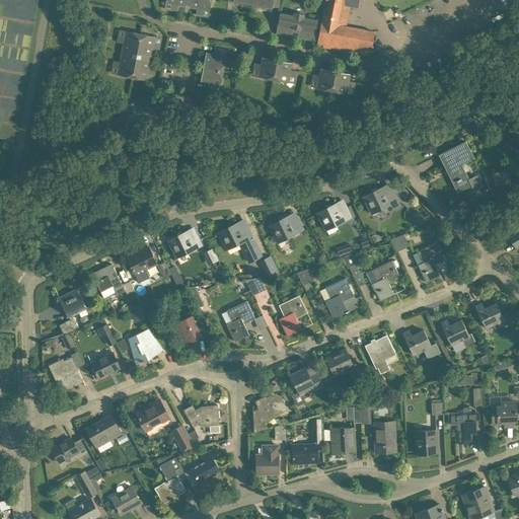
[(187,0),(189,0),(165,0),(165,2),(173,4),(172,10),(177,11),(178,5),(186,6),(187,0)]
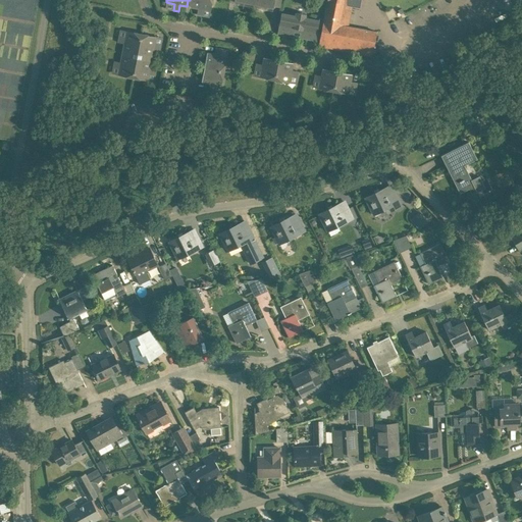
[(190,0),(192,1),(191,7),(198,8),(197,14),(202,15),(203,9),(211,11),(212,0),(190,0)]
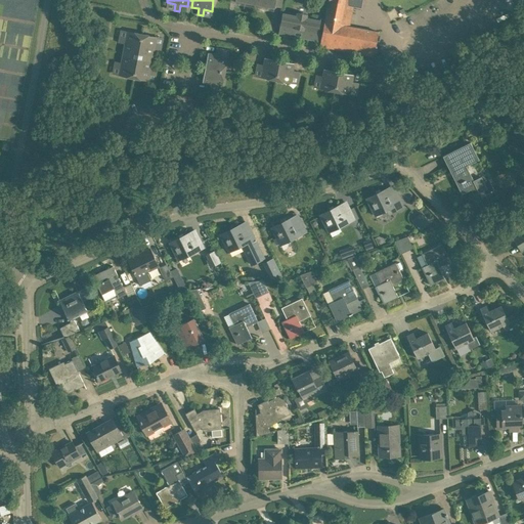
[(320,42),(320,46),(374,56),(378,32),(349,27),(353,5),(360,6),(361,0),(329,0),(324,22),(320,42)]
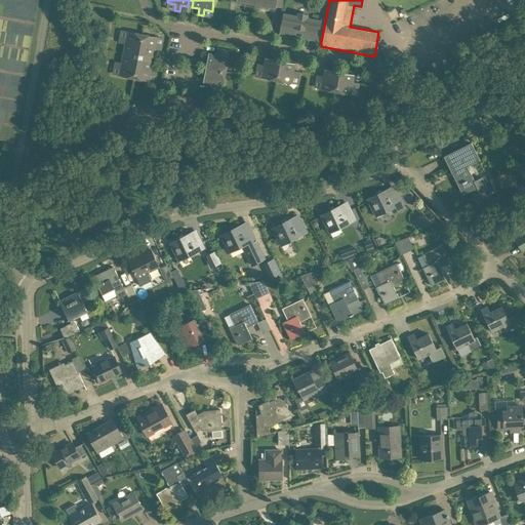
[(279,34),(321,42),(325,22),(321,21),(321,23),(307,21),(308,16),(298,14),(297,18),(283,15),(284,13),(283,13),(279,34)]
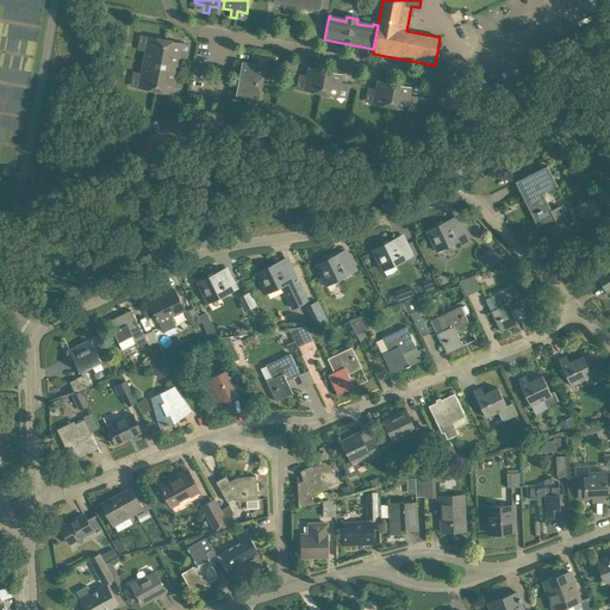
[(143,62),(160,66),(166,39),(148,36),(147,45),(139,44),(138,49),(145,50),(143,62)]
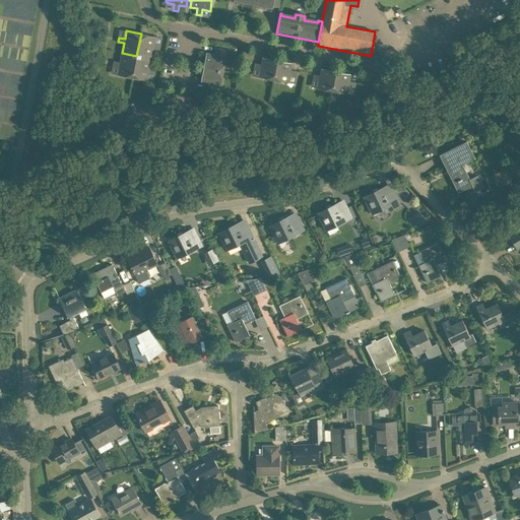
[(155,37),(141,34),(136,56),(137,56),(145,57),(145,55),(151,56),(153,49),(159,50),(160,45),(154,44),(155,37)]
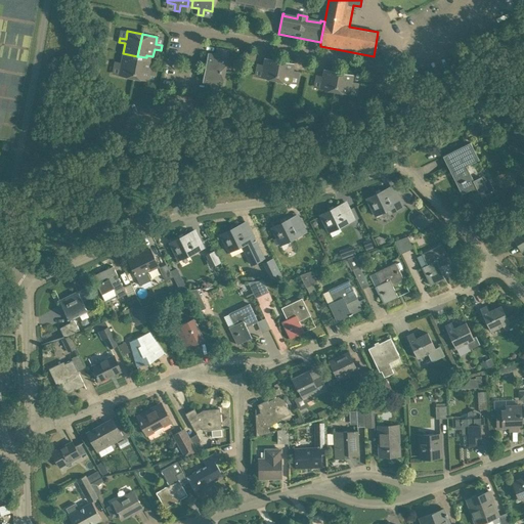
[(228,56),(220,55),(221,49),(216,48),(215,54),(208,52),(205,68),(225,72),(228,56)]
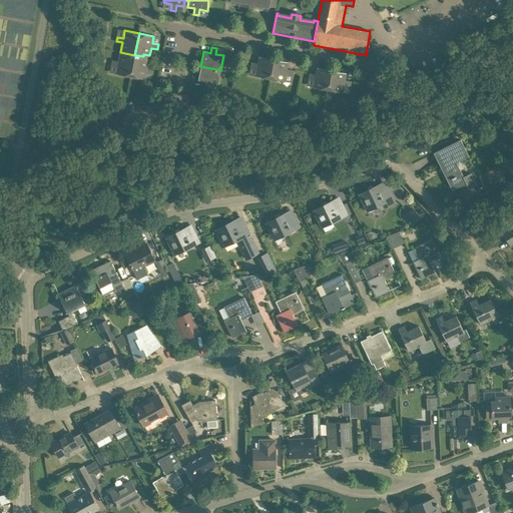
[(130,76),(134,55),(120,52),(118,61),(112,60),(111,64),(117,66),(116,73),(130,76)]
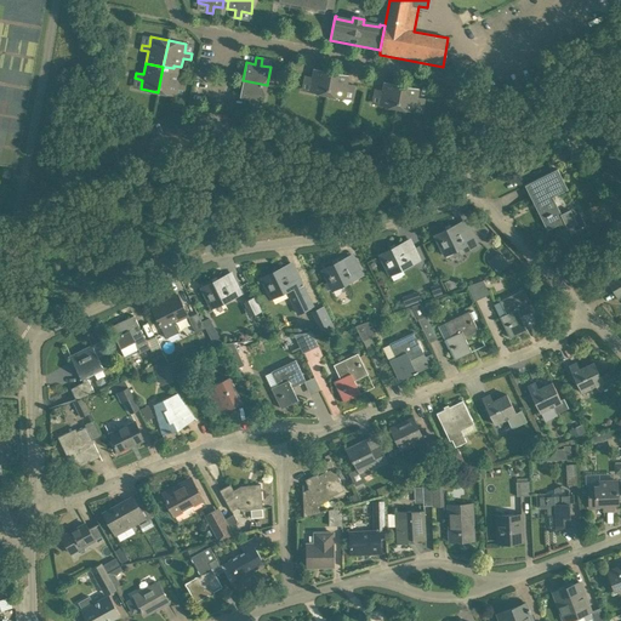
[(174,70),(174,68),(164,67),(158,92),(176,96),(177,86),(184,87),(186,83),(178,80),(181,72),(174,70)]
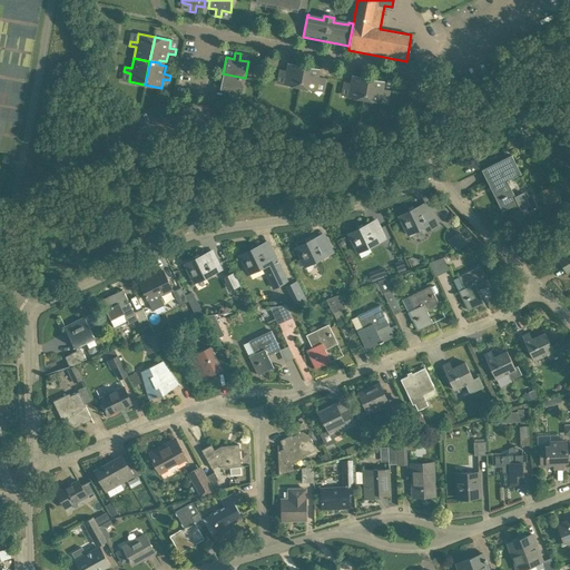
[(300,87),(304,66),(288,62),(286,70),(279,69),(278,75),(285,76),(284,85),(300,87)]
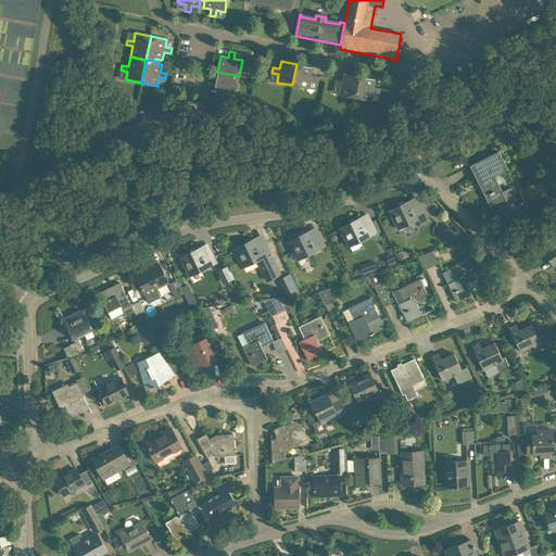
[(311,75),(313,66),(297,64),(292,85),(308,88),(310,79),(317,81),(317,76),(311,75)]
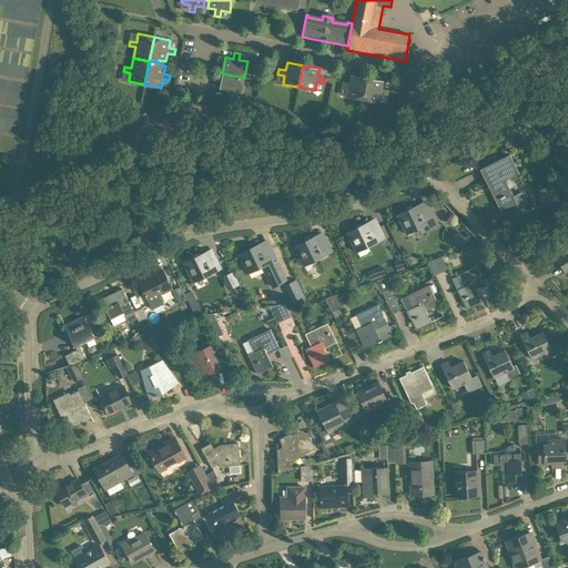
[(241,93),(244,78),(222,73),(220,89),(227,91),(226,98),(231,99),(233,92),(241,93)]
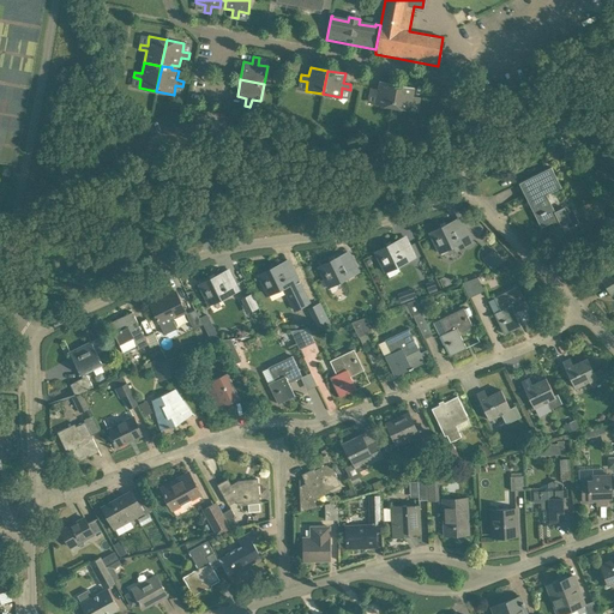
[(392,107),(397,84),(380,80),(378,89),(371,88),(369,94),(377,95),(375,104),(392,107)]
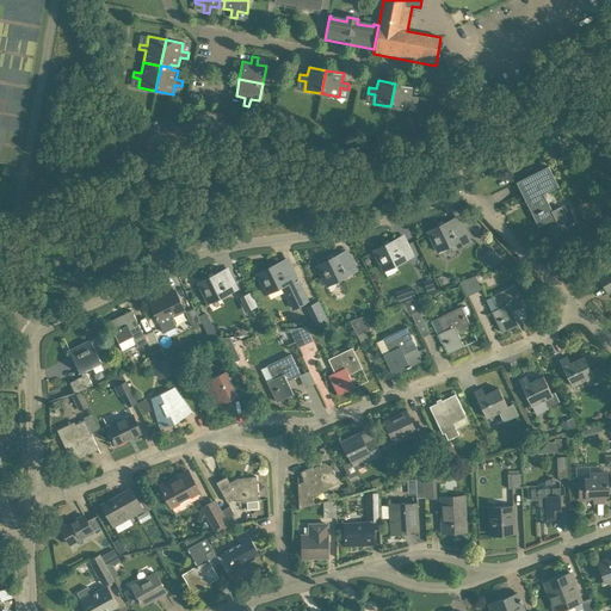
[(411,96),(412,86),(395,84),(390,106),(408,110),(409,100),(417,103),(418,97),(411,96)]
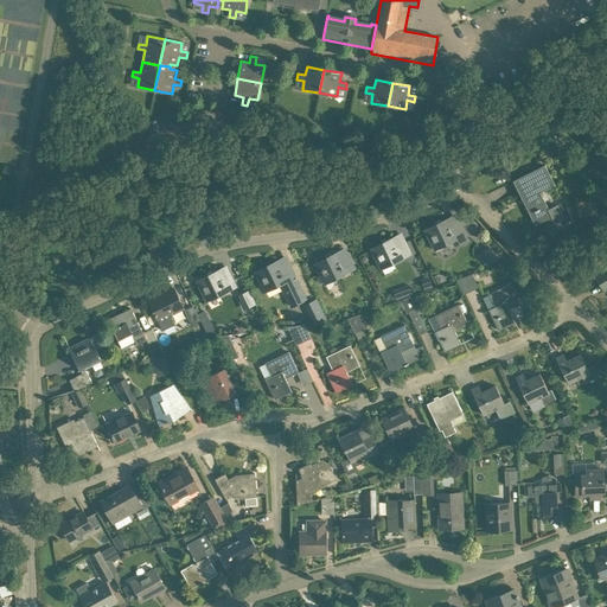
[(560,127),(566,138),(576,132),(570,121),(560,127)]
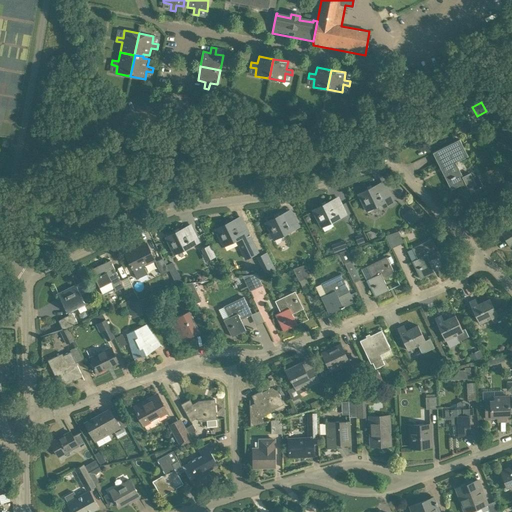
[(460,139),(433,152),(440,168),(441,167),(452,189),(460,185),(463,190),(476,184),(470,172),(462,176),(453,156),(465,151),(460,139)]
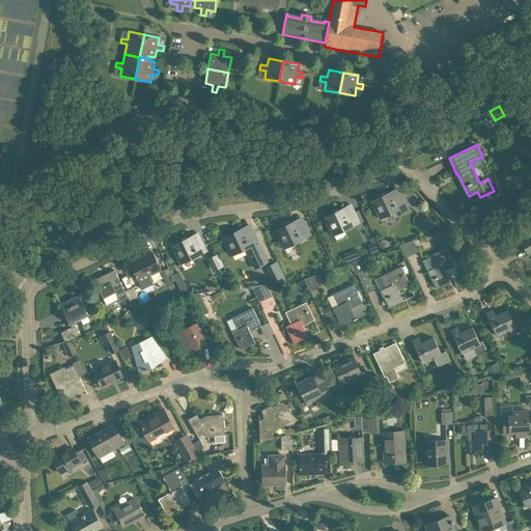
[(372,200),(381,218),(399,208),(401,213),(408,210),(400,193),(394,196),(391,191),(372,200)]
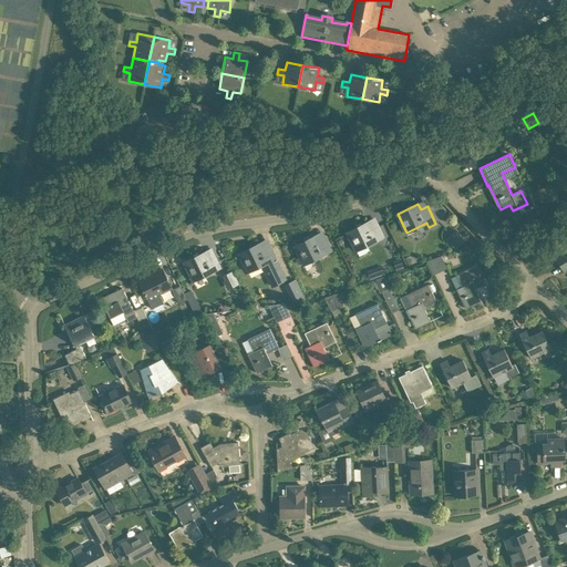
[(347,232),(356,250),(383,237),(377,224),(370,227),(368,222),(347,232)]
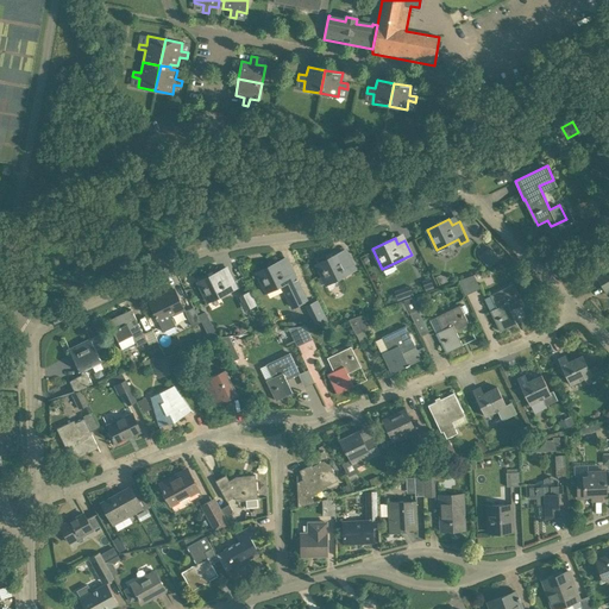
[(500,258),(490,246),(484,251),(489,257),(484,262),(490,268),(500,258)]
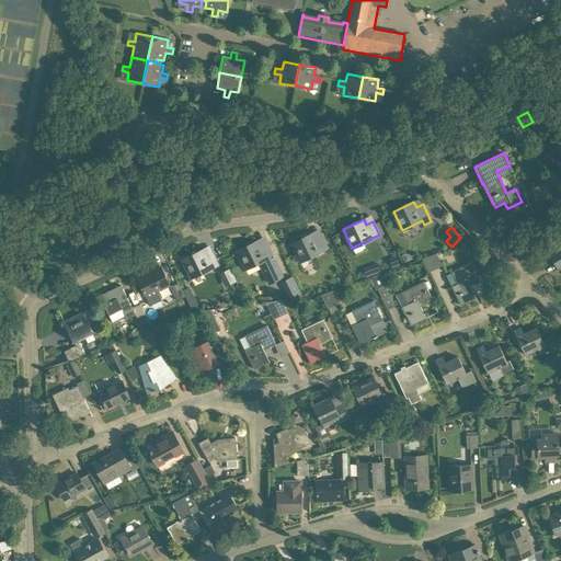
[(292,243),(300,262),(328,248),(321,235),(315,238),(312,233),(292,243)]
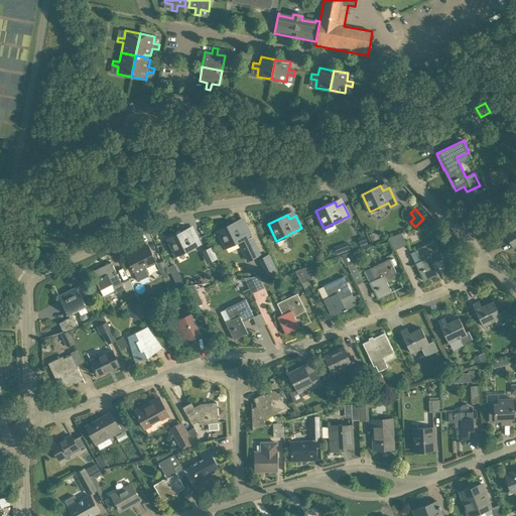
[(226,247),(239,241),(248,260),(260,254),(245,223),(239,226),(236,221),(218,231),(226,247)]
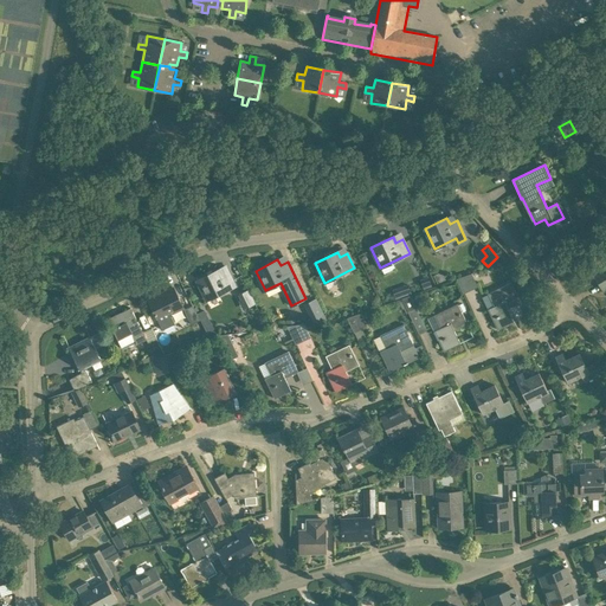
[(605,288),(605,266),(605,269),(594,274),(603,290),(605,288)]
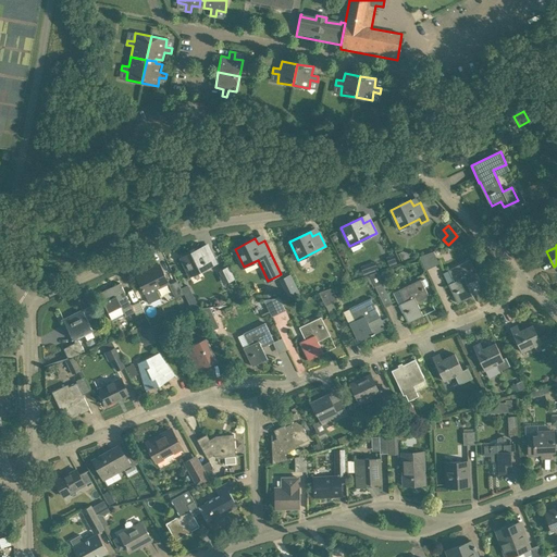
[(181,258),(189,275),(217,262),(210,250),(203,252),(201,247),(181,258)]
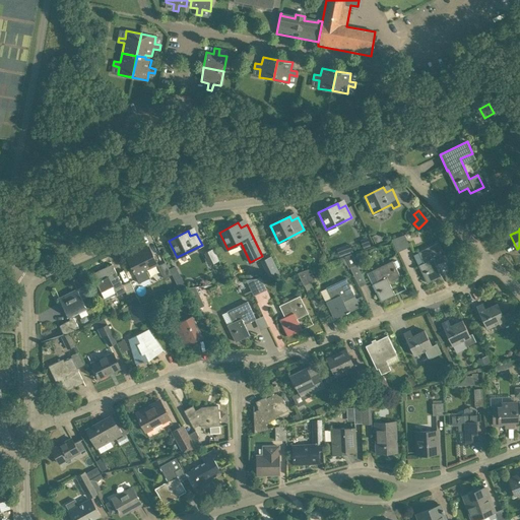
[(368,237),(361,240),(364,248),(371,246),(368,237)]
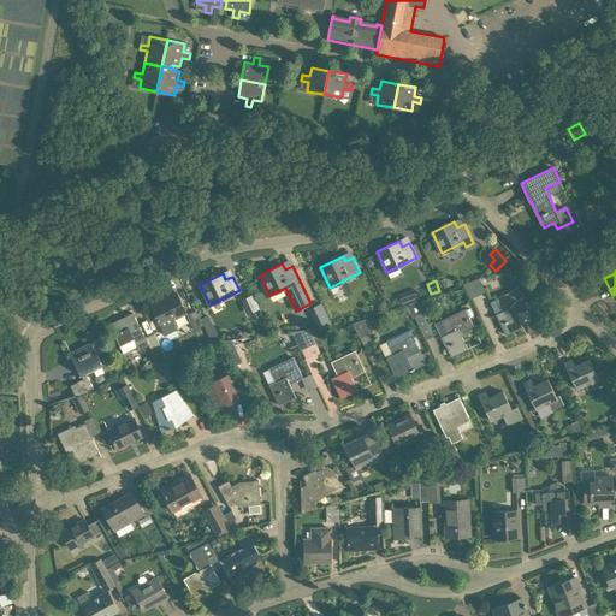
[(472,280),(463,283),(471,298),(478,295),(472,280)]
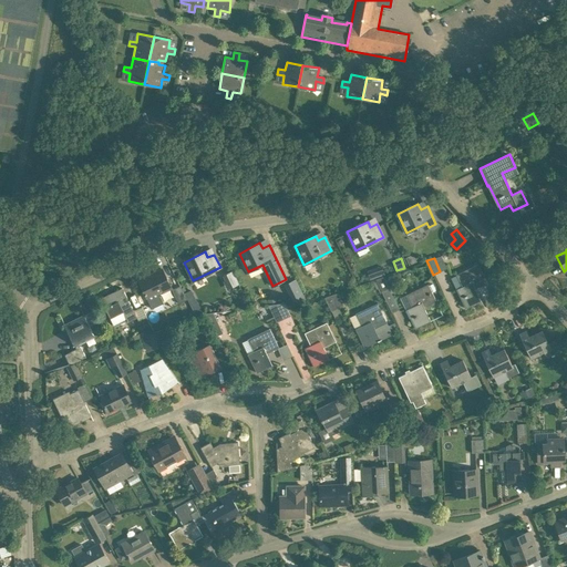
[(475,289),(487,284),(478,264),(456,275),(462,287),(456,289),(461,298),(465,308),(481,301),(475,289)]
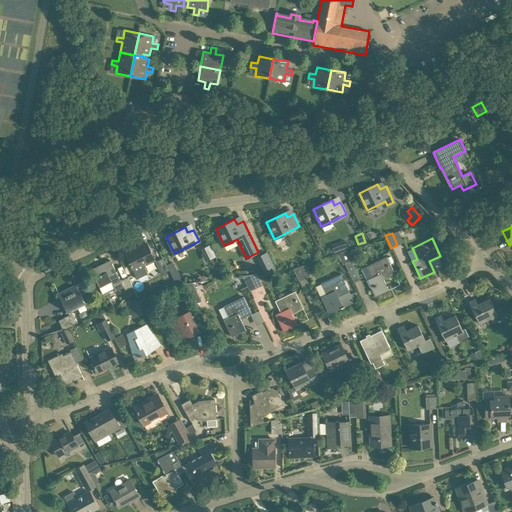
[(125,253),(137,279),(148,274),(144,265),(155,259),(147,243),(125,253)]
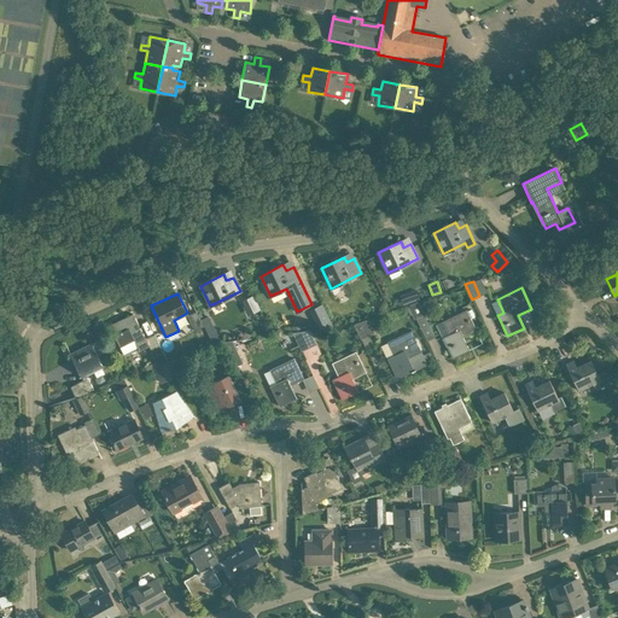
[(261,310),(254,296),(246,298),(254,313),(261,310)]
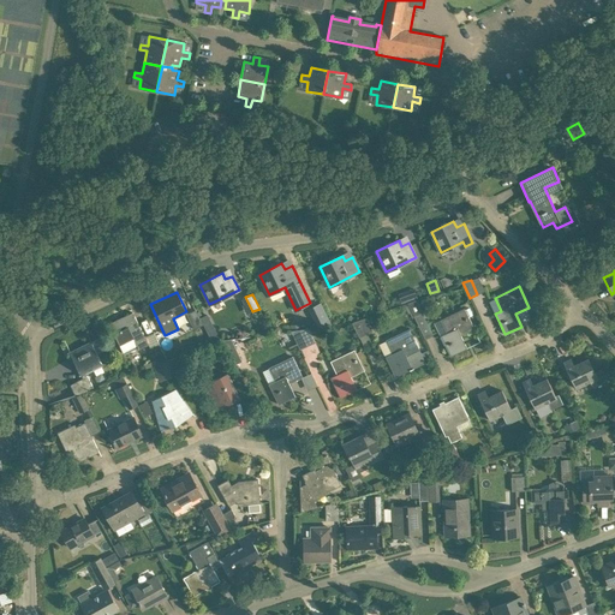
[(407,303),(416,318),(423,315),(416,300),(407,303)]
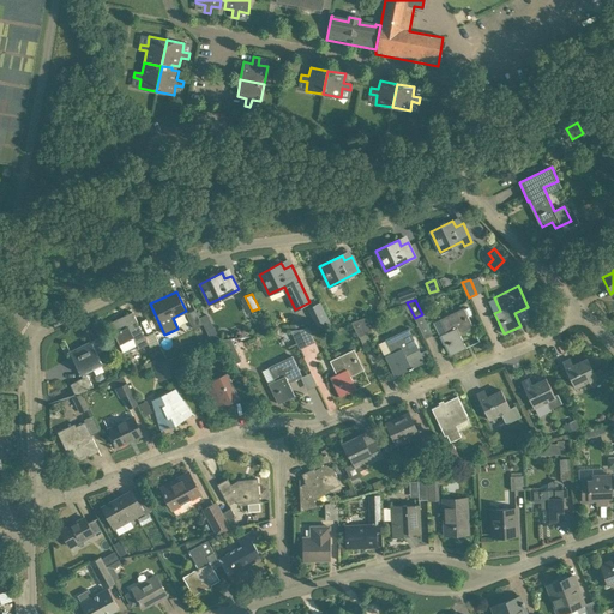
[(307,308),(315,326),(331,325),(320,302),(307,308)]
